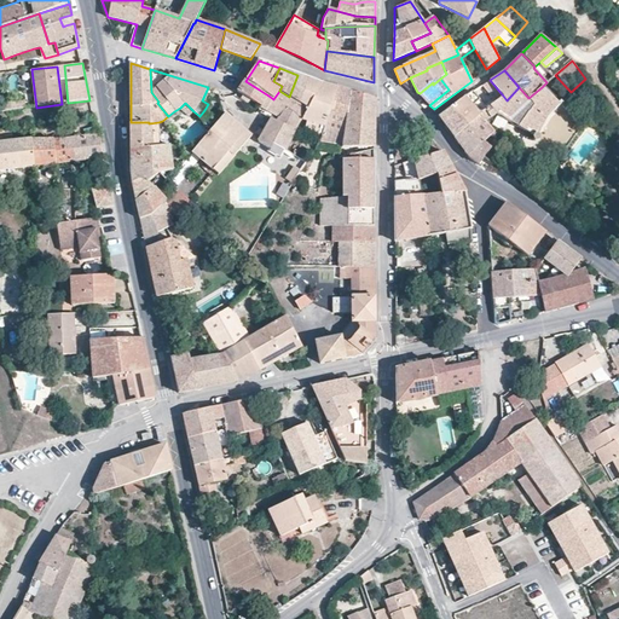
[(350,106),(351,91),(337,88),(322,84),(298,75),(289,97),(307,109),(301,120),(307,121),(325,127),(333,102),(350,106)]
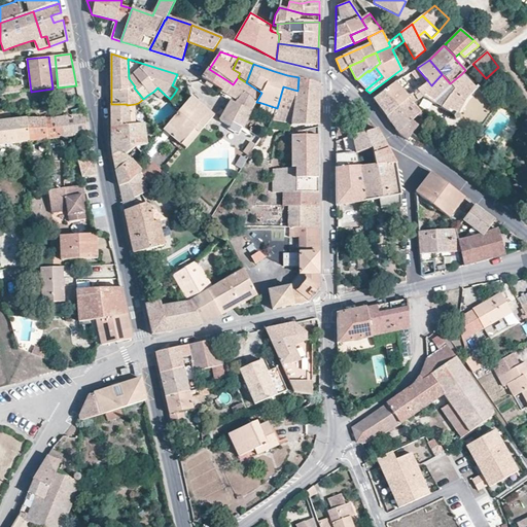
[(355,78),(349,66),(341,71),(352,80),(355,78)]
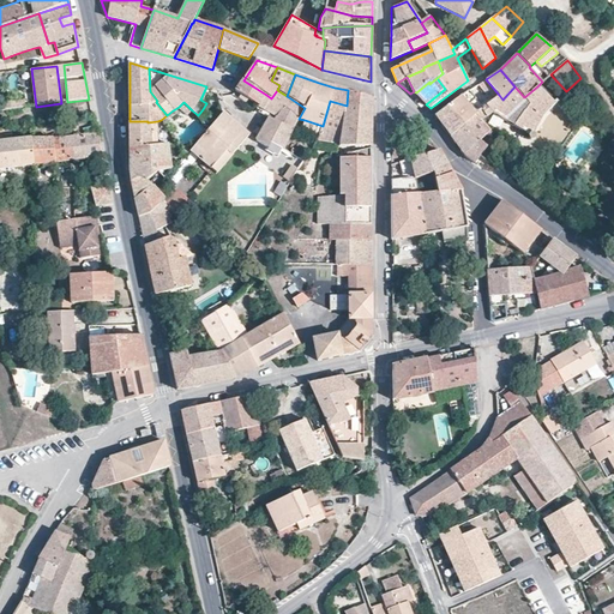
[(445,89),(437,78),(429,84),(429,82),(416,92),(426,104),(445,89)]
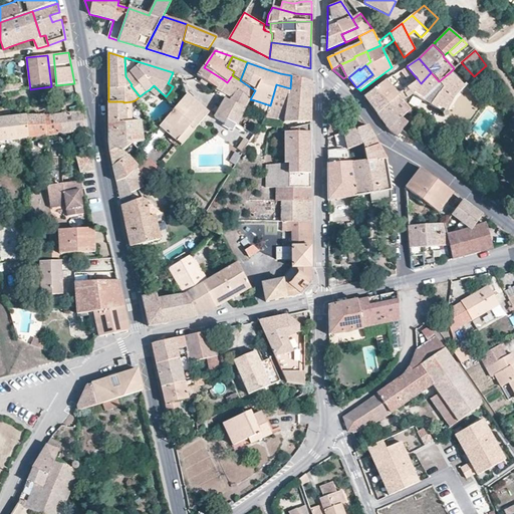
[(223,79),(204,67),(197,76),(208,83),(217,89),(223,79)]
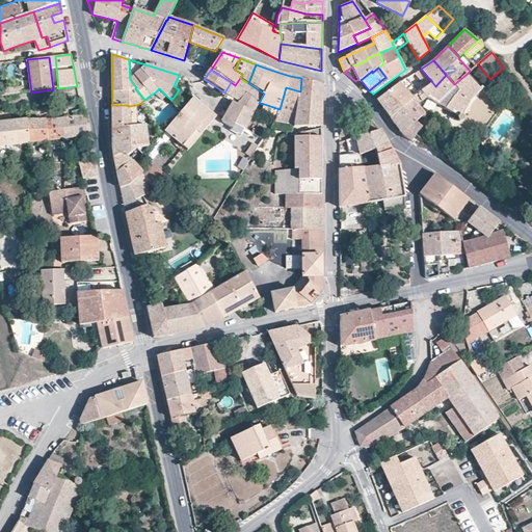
[(179,89),(185,77),(179,75),(174,86),(179,89)]
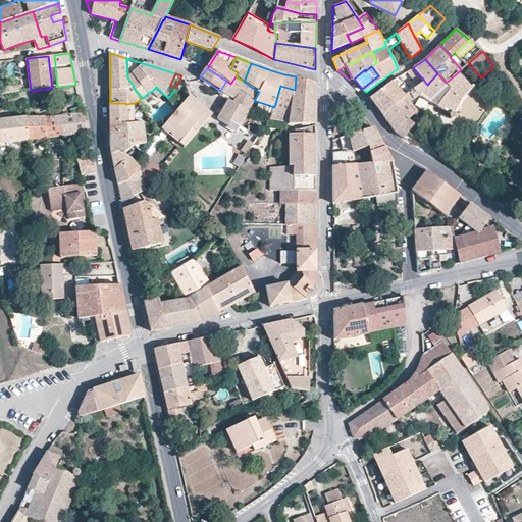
[(461,98),(471,87),(457,73),(446,83),(437,73),(427,85),(424,81),(413,90),(410,92),(404,96),(405,98),(396,106),(406,121),(408,120),(414,114),(418,116),(420,112),(417,111),(410,103),(419,96),(450,114),(449,116),(450,118),(451,119),(452,119),(454,119),(456,117),(456,116),(456,115),(455,113),(453,112),(461,98)]
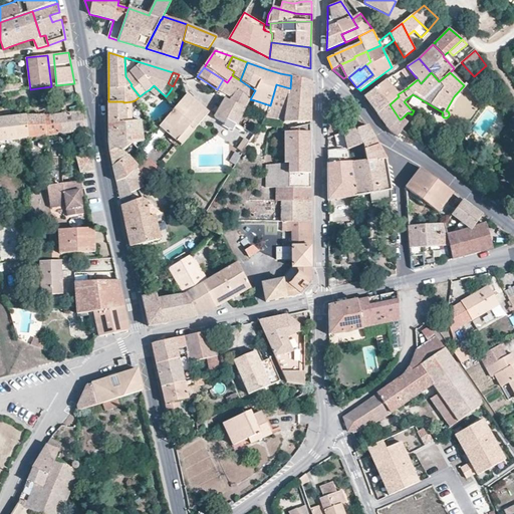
[(250,99),(255,90),(240,80),(232,75),(227,82),(223,79),(217,89),(219,90),(217,94),(225,99),(215,117),(234,129),(237,124),(249,98),(250,99)]
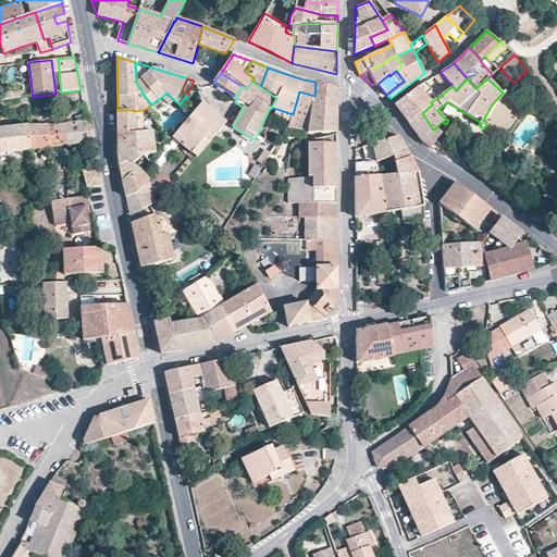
[(337,133),(337,88),(316,82),(314,96),(299,91),(293,114),(289,122),(288,126),(309,130),(308,132),(337,133)]
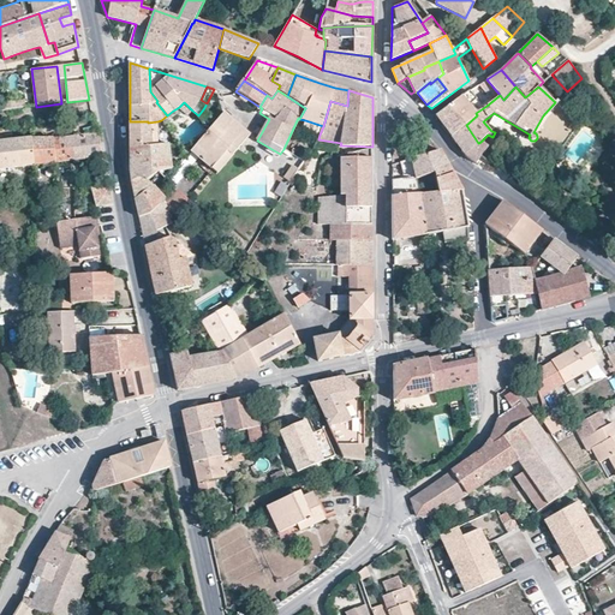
[(249,100),(236,91),(233,95),(246,105),(249,100)]
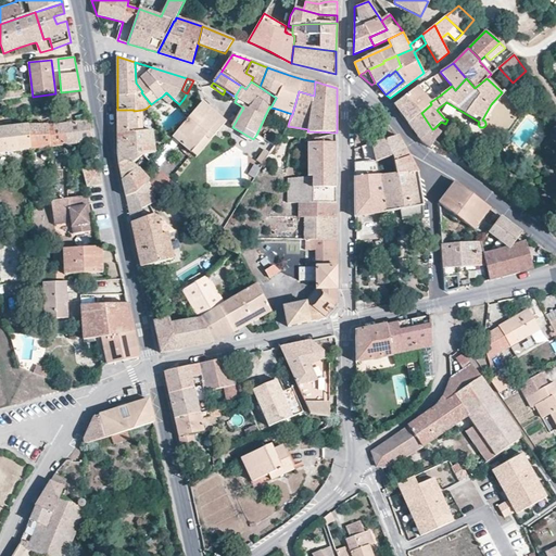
[(430,102),(437,98),(424,83),(419,85),(394,104),(409,124),(421,113),(431,104),(430,102)]
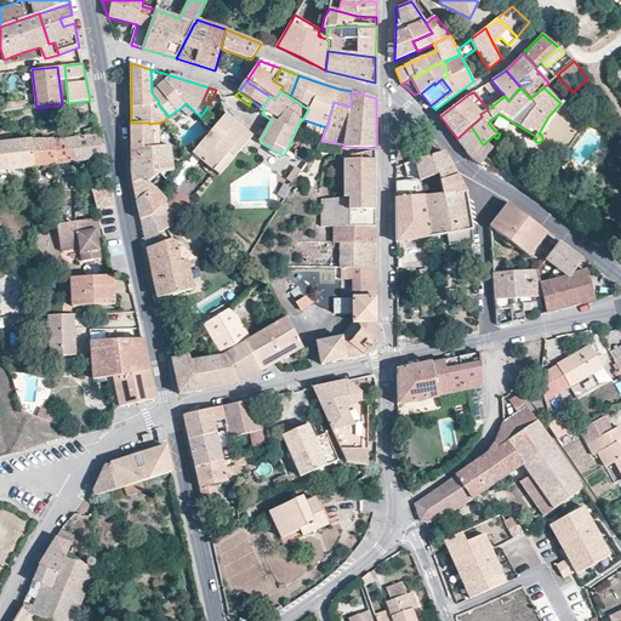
[(26,109),(24,101),(10,103),(11,110),(26,109)]
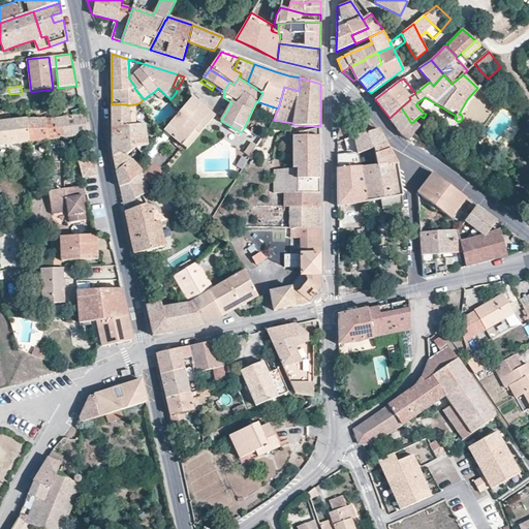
[(158,88),(154,92),(162,99),(165,95),(158,88)]
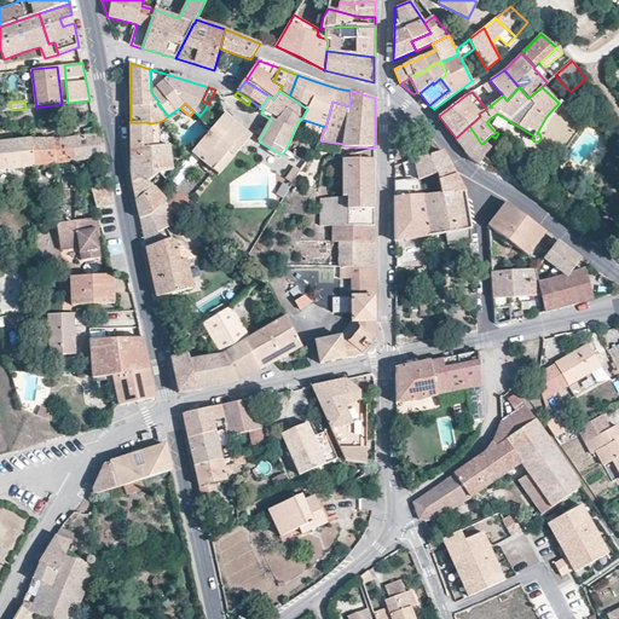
[(218,122),(204,110),(200,116),(212,128),(218,122)]
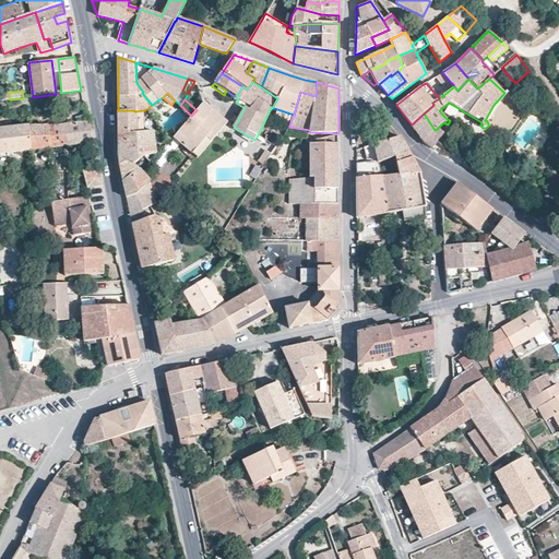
[(150,113),(161,104),(157,100),(152,105),(146,109),(150,113)]
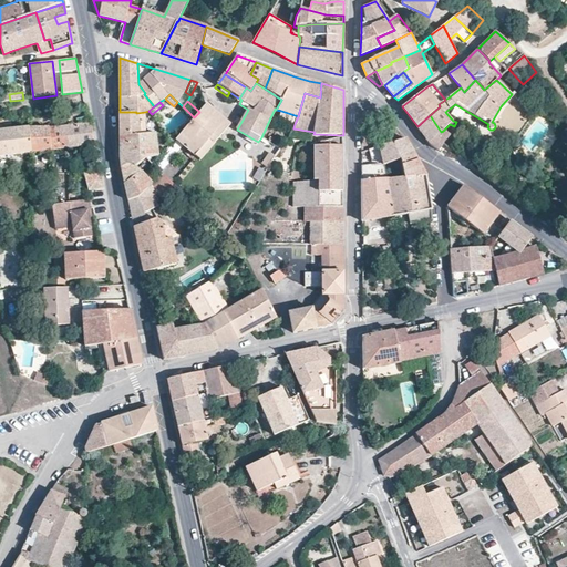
[(214,143),(230,124),(206,104),(199,112),(194,117),(178,136),(176,140),(195,156),(209,140),(214,143)]
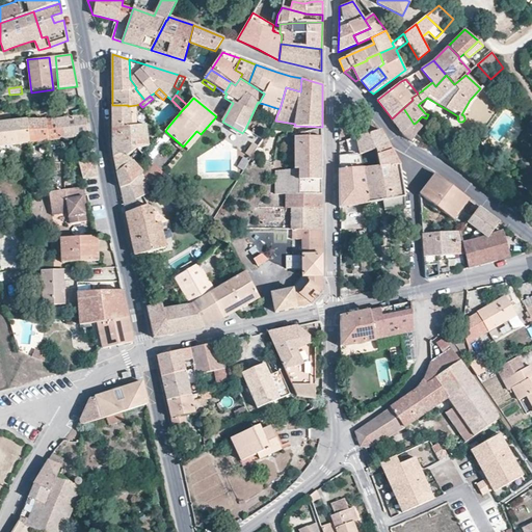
[(276,116),(280,109),(264,104),(262,112),(276,116)]
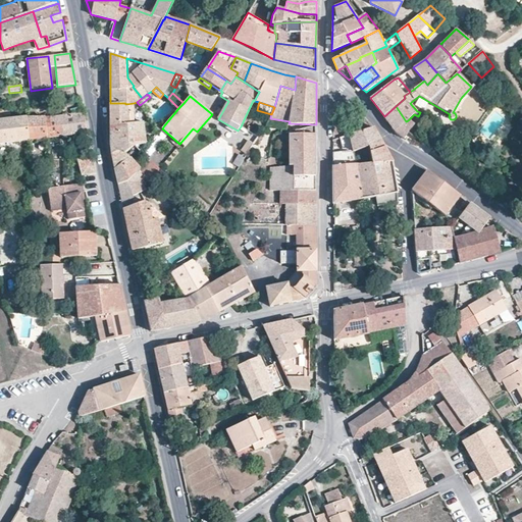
[(135,123),(134,111),(134,103),(125,104),(125,103),(110,103),(110,126),(135,123)]
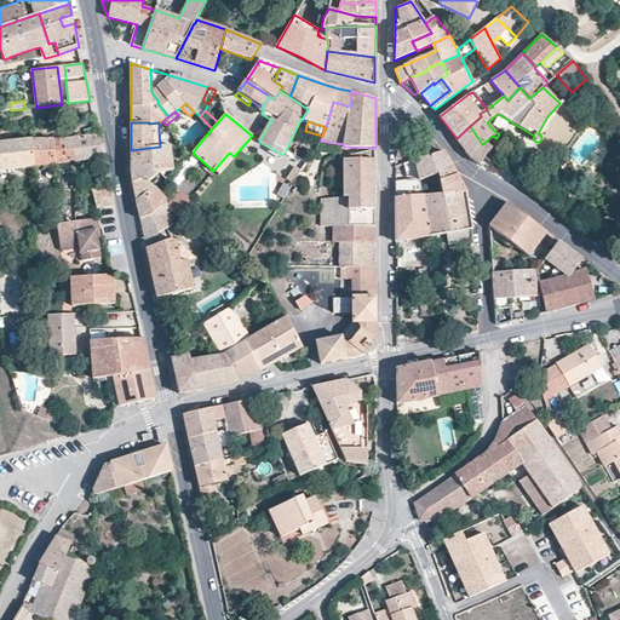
[(480,165),(492,149),(484,143),(482,144),(470,126),(457,138),(470,156),(480,165)]
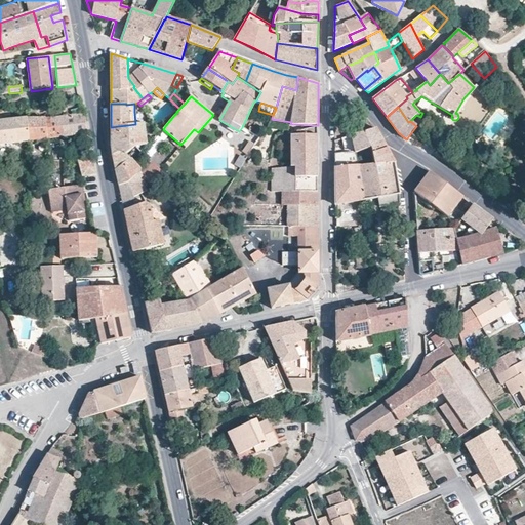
[(84,114),(49,118),(45,118),(47,138),(87,133),(84,114)]
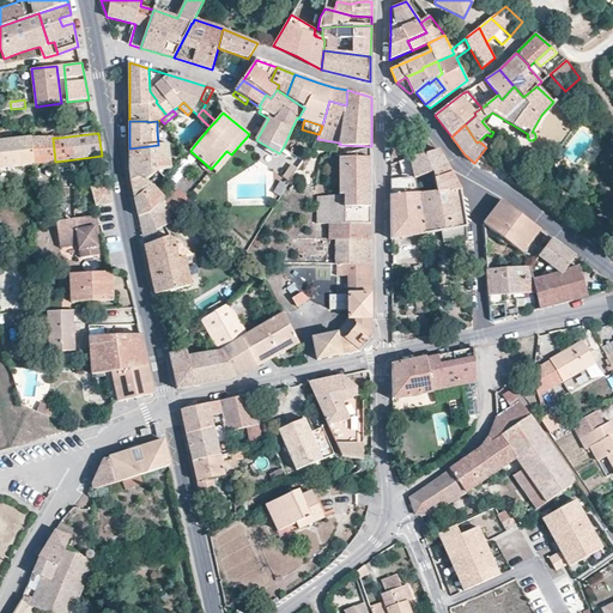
[(55,162),(53,138),(31,139),(34,164),(55,162)]
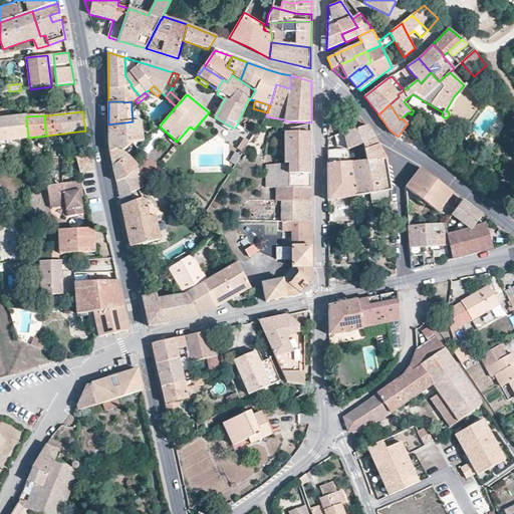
[(0,141),(28,138),(26,116),(0,118),(0,141)]
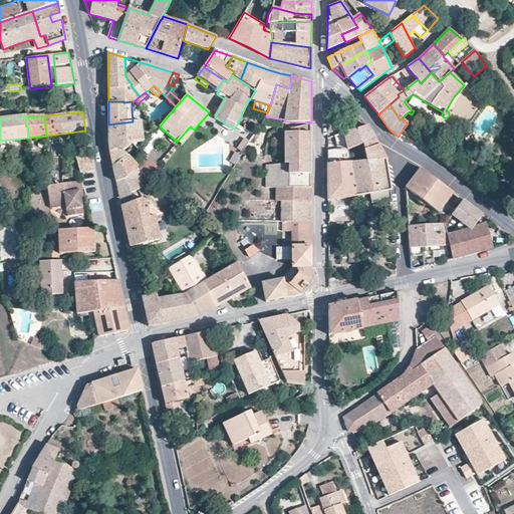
[(108,124),(109,144),(110,152),(113,166),(127,155),(123,151),(134,143),(144,142),(141,120),(133,121),(108,124)]
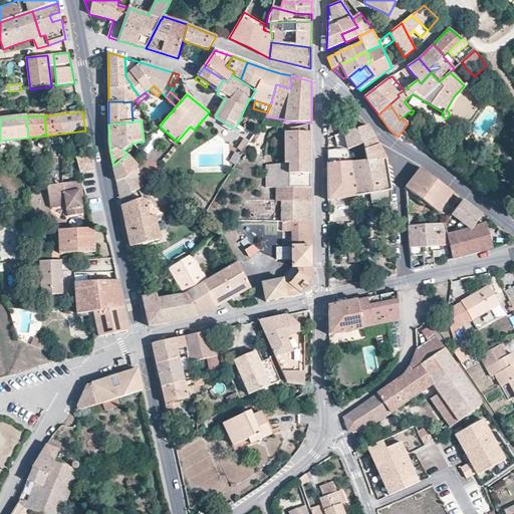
[(160,126),(162,123),(158,120),(154,125),(156,131),(160,126)]
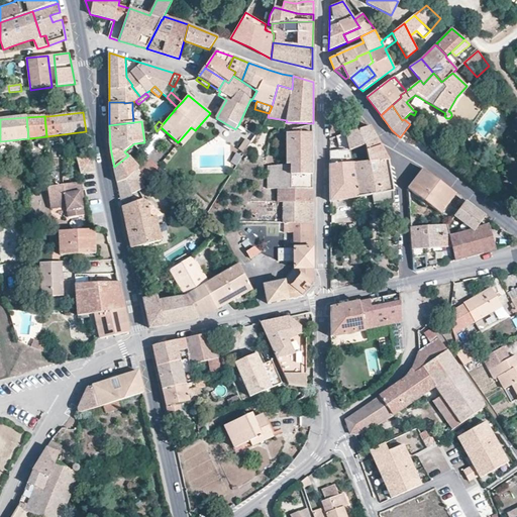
[(313,165),(313,124),(293,128),(293,132),(287,132),(287,165),(313,165)]
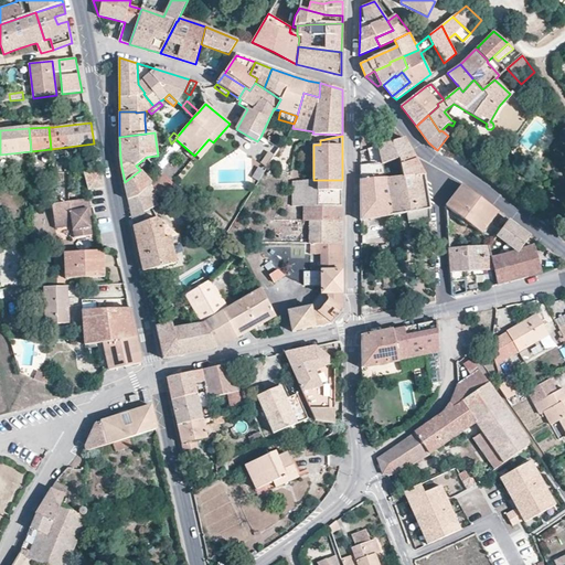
[(415,157),(404,138),(377,146),(381,164),(382,164),(384,164),(400,159),(401,166),(416,159),(415,157)]
